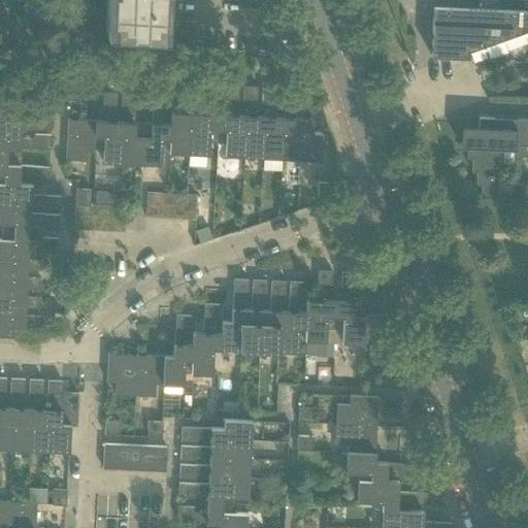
[(109,0),(108,26),(161,29),(162,0),(109,0)]
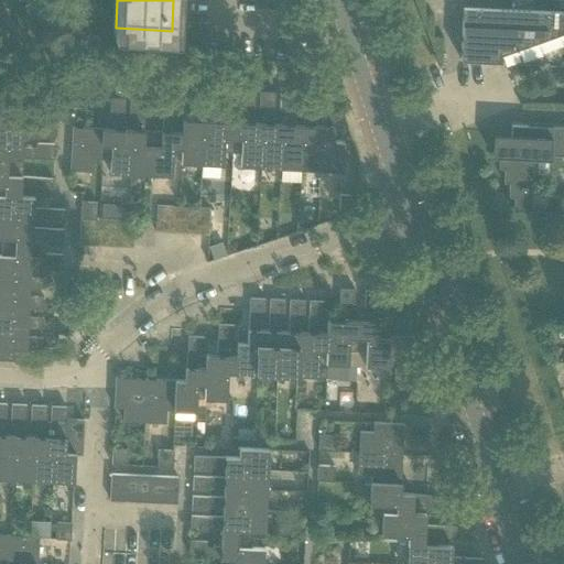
[(461,60),(508,62),(505,53),(502,52),(505,9),(463,7),(461,60)]
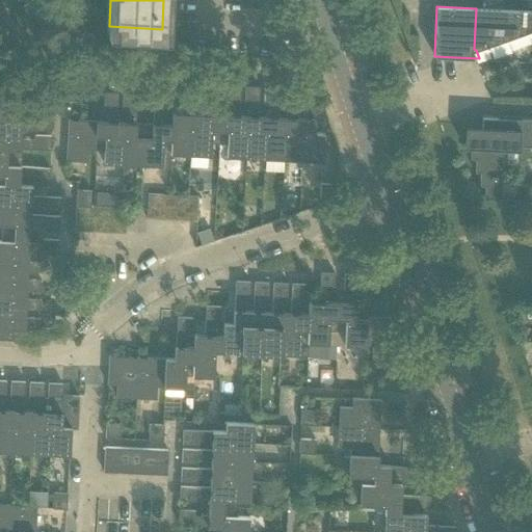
[(476,50),(479,58),(531,60),(531,9),(476,8),(474,49),(476,50)]
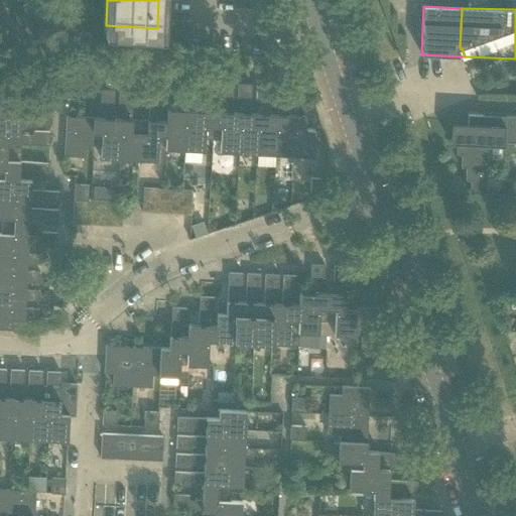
[(168,108),(167,121),(166,149),(184,149),(185,123),(195,123),(196,109),(186,108),(186,96),(191,96),(192,81),(179,80),(177,108),(168,108)]
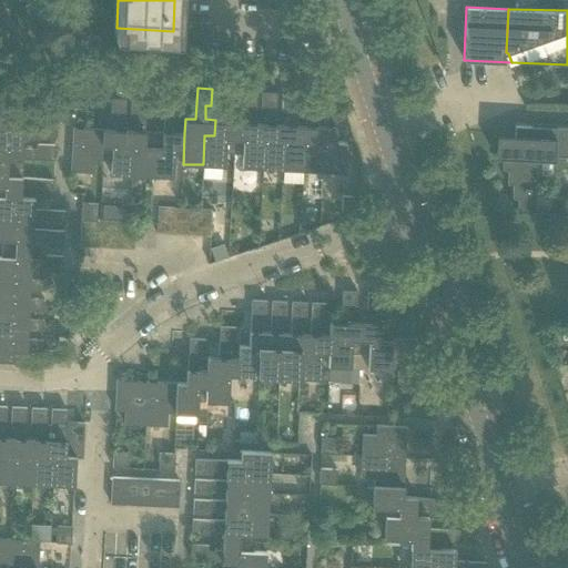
[(216,89),(215,120),(214,135),(204,135),(203,164),(225,165),(226,153),(235,153),(236,121),(225,120),(225,107),(231,107),(232,90),(216,89)]
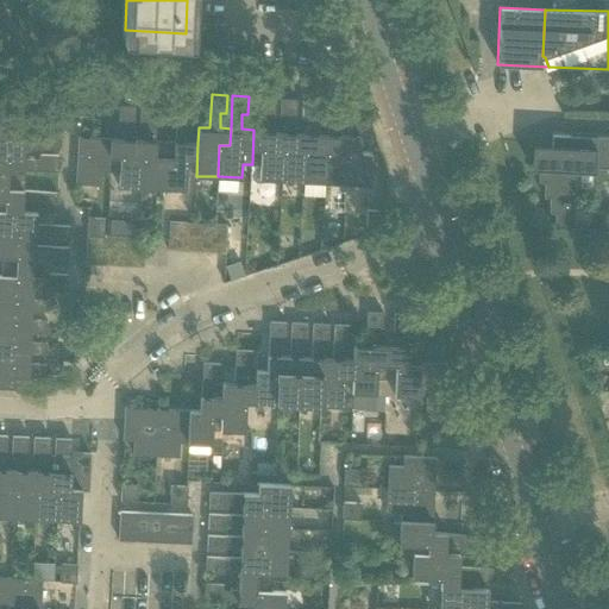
[(263,130),(253,130),(252,164),(262,164),(261,180),(282,180),(283,149),(274,148),(274,131),(276,98),(259,98),(259,114),(264,114),(263,130)]
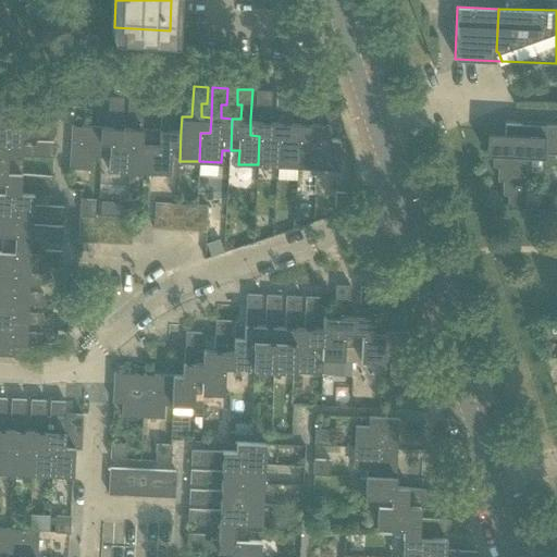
[(260,120),(250,120),(250,135),(259,136),(258,164),(279,165),(280,136),(270,136),(271,121),(272,90),(257,89),(256,106),(261,106),(260,120)]
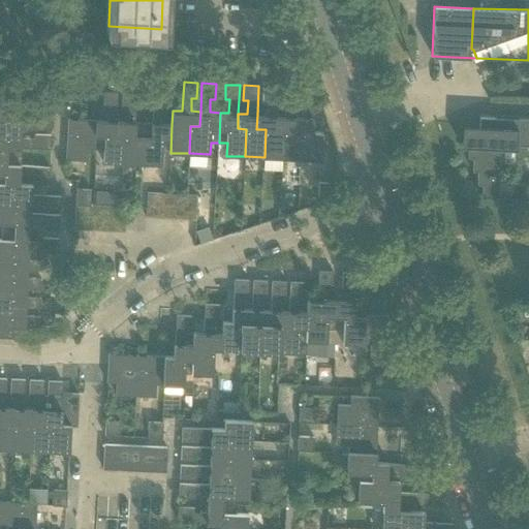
[(267,115),(257,115),(256,129),(266,129),(265,157),(282,158),(284,130),(275,130),(276,116),(277,87),(263,86),(262,101),(268,101),(267,115)]
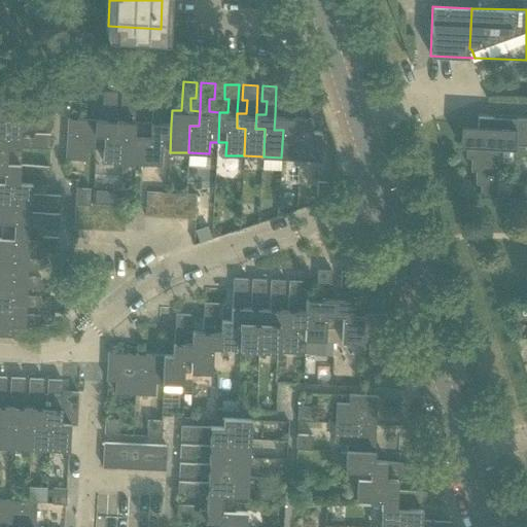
[(283,115),(275,115),(274,130),(283,130),(281,157),(301,159),(302,131),(292,131),(293,116),(294,88),(280,86),(280,102),(284,102),(283,115)]
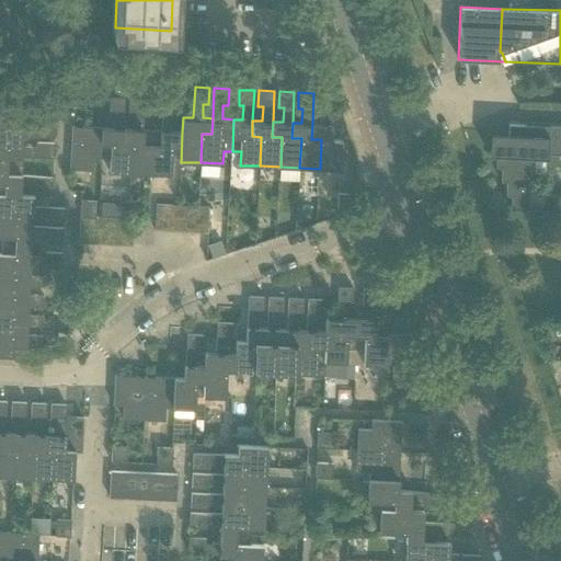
[(0,103),(0,124),(9,125),(9,116),(24,116),(56,118),(56,102),(39,102),(38,106),(24,105),(25,94),(9,93),(9,104),(0,103)]
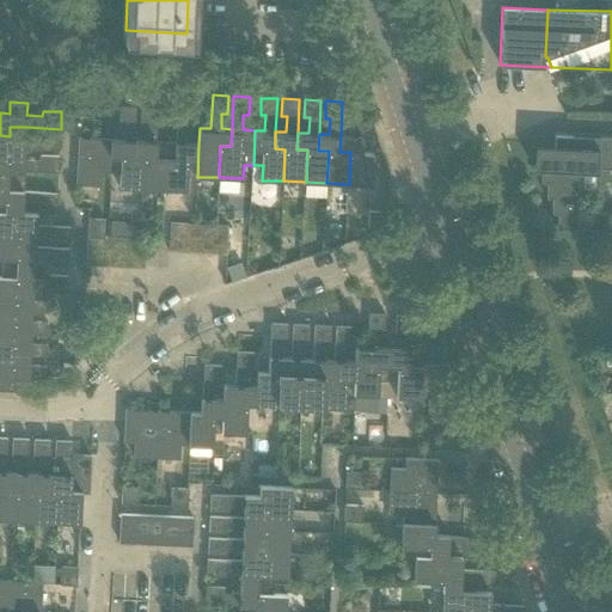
[(121,187),(142,188),(144,155),(134,155),(135,140),(136,106),(121,105),(120,123),(124,123),(123,139),(112,139),(111,171),(121,171),(121,187)]
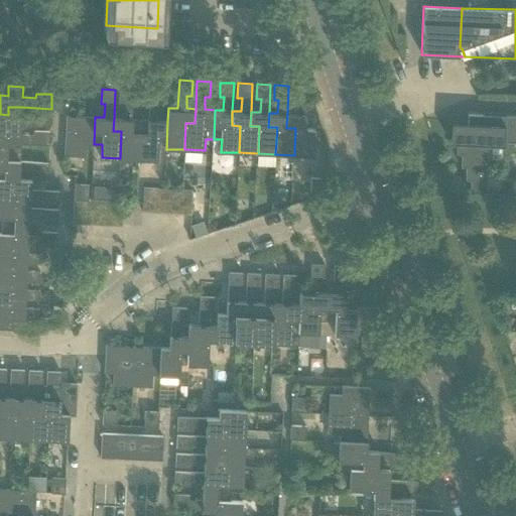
[(120,158),(138,158),(140,119),(132,119),(133,90),(119,90),(119,105),(123,105),(122,118),(114,118),(113,131),(121,131),(120,158)]
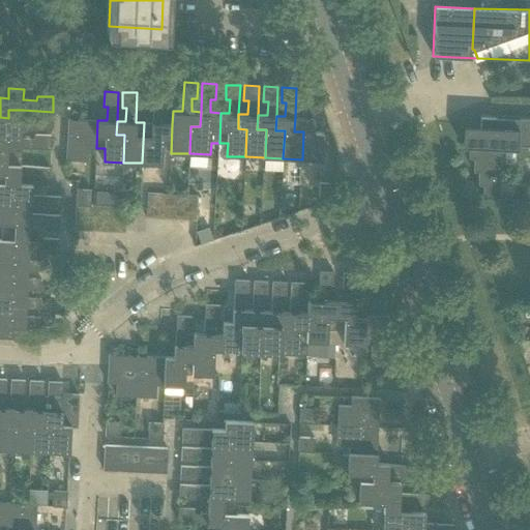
[(144,122),(142,163),(163,164),(163,152),(171,153),(172,124),(163,123),(164,110),(168,110),(169,94),(154,93),(153,123),(144,122)]
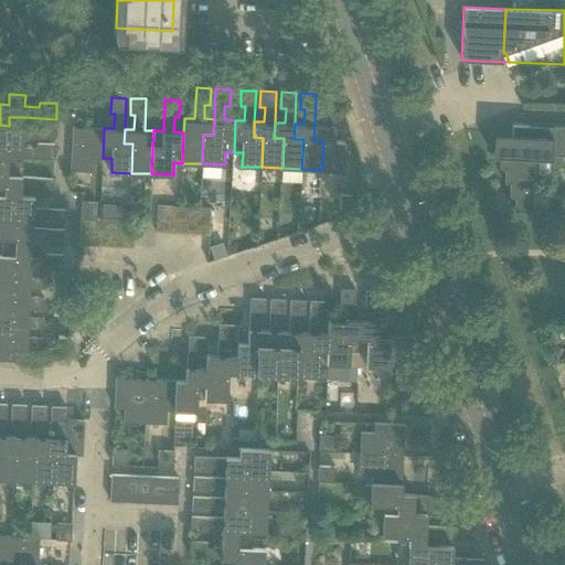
[(324,125),(315,125),(313,140),(323,140),(322,170),(343,171),(344,141),(334,140),(336,126),(334,126),(334,112),(324,110),(324,125)]
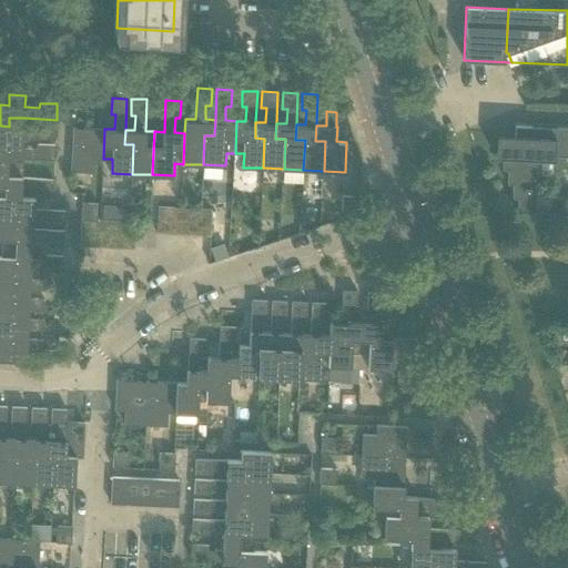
[(0,125),(0,145),(8,146),(8,137),(23,138),(56,139),(56,124),(39,123),(39,128),(24,128),(24,118),(9,118),(9,127),(0,125)]
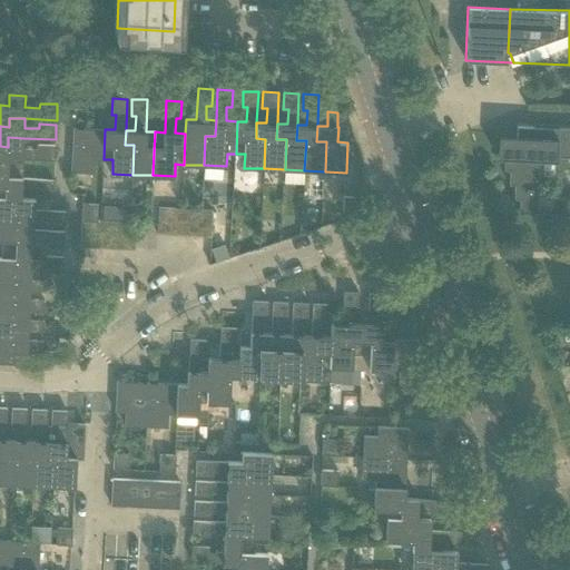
[(498,137),(497,159),(504,159),(504,170),(510,172),(510,185),(516,185),(514,199),(520,199),(519,214),(537,214),(539,160),(540,156),(558,157),(569,157),(569,128),(559,128),(533,127),(518,127),(517,137),(498,137)]
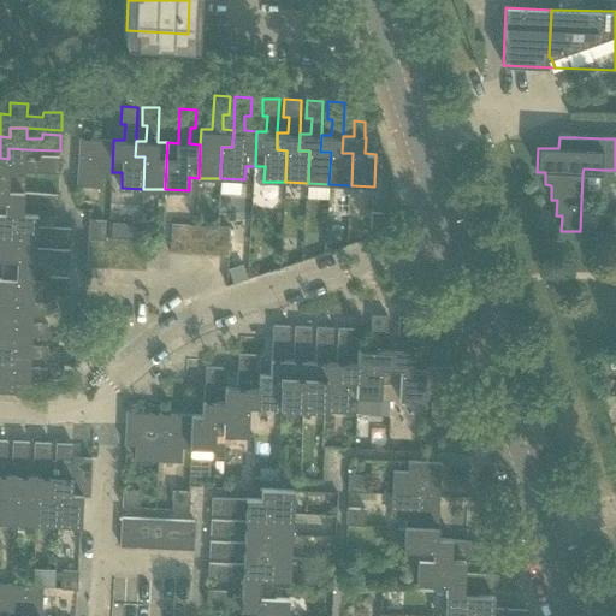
[(102,172),(112,172),(113,140),(81,138),(78,185),(101,187),(102,172)]
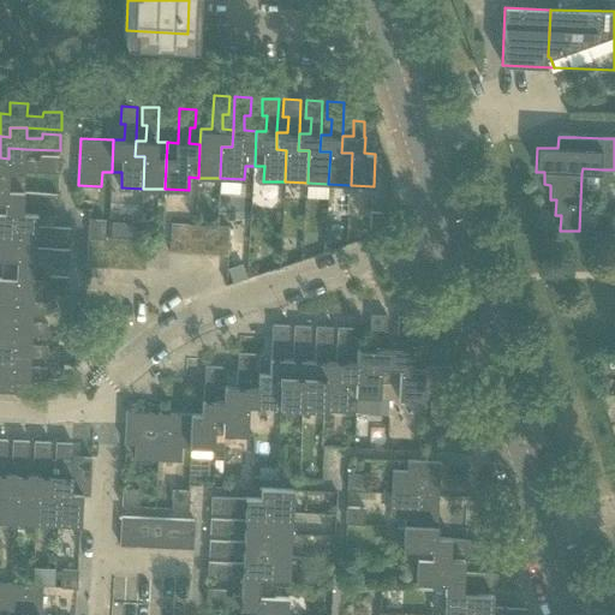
[(0,157),(0,180),(24,181),(24,171),(59,173),(60,156),(41,155),(41,160),(25,159),(25,149),(9,148),(9,159),(0,157)]
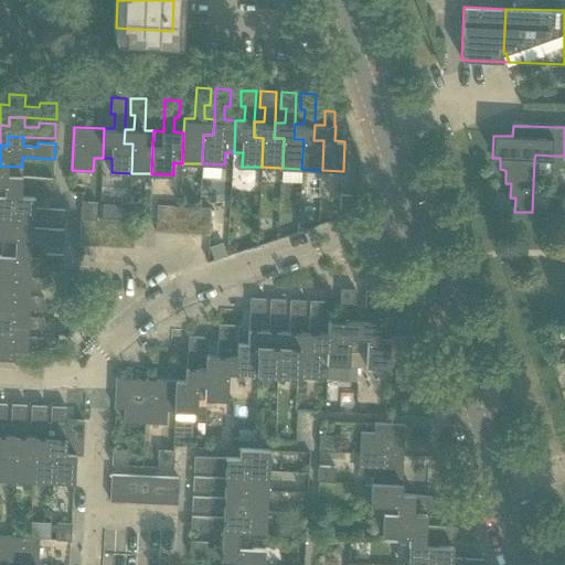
[(0,194),(21,195),(21,187),(35,187),(35,192),(52,193),(53,179),(21,177),(22,167),(0,166),(0,194)]
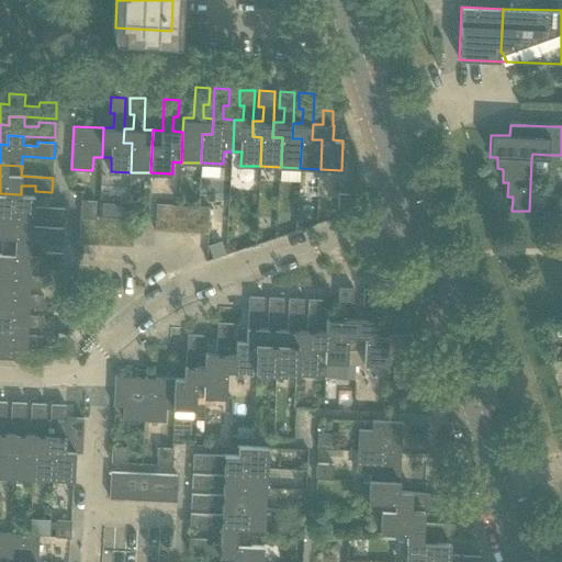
[(0,193),(0,214),(18,215),(17,225),(32,226),(33,215),(47,216),(46,222),(64,223),(64,208),(33,206),(34,195),(21,194),(0,193)]
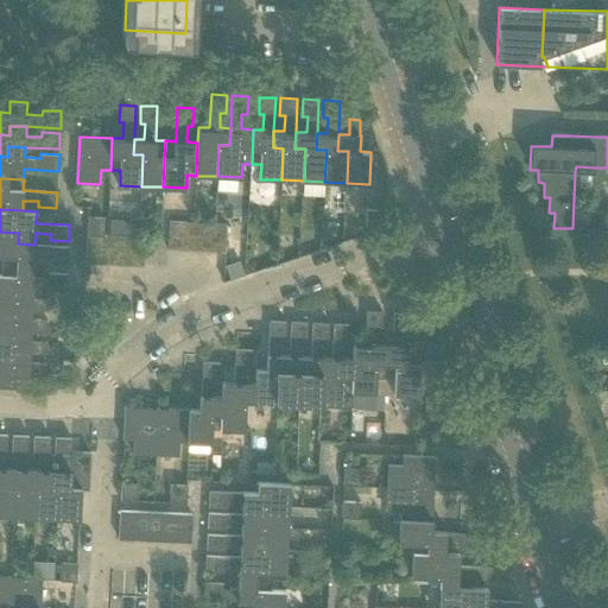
[(367,228),(368,228),(382,229),(384,210),(368,209),(367,228)]
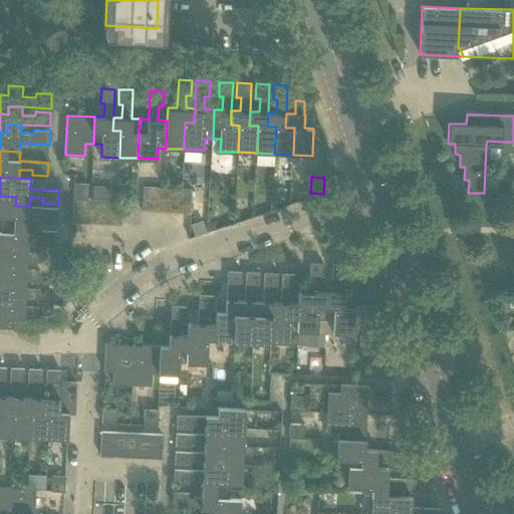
[(73,199),(86,200),(88,200),(88,199),(88,185),(86,185),(74,184),(73,199)]
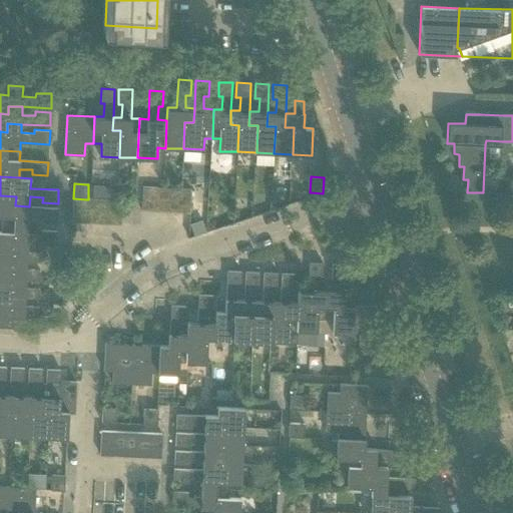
[(142,187),(141,211),(154,212),(155,188),(142,187)]
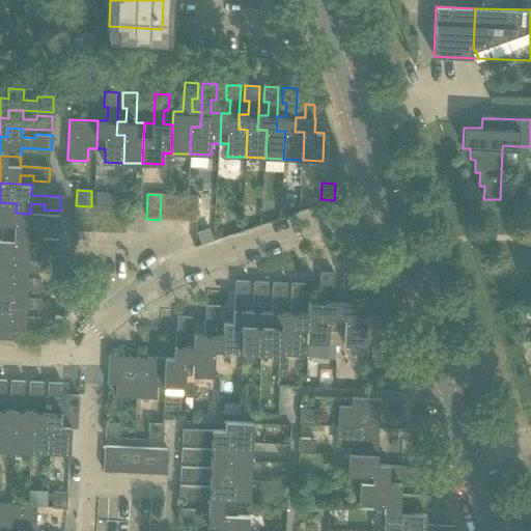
[(161,195),(160,220),(171,220),(172,196),(161,195)]
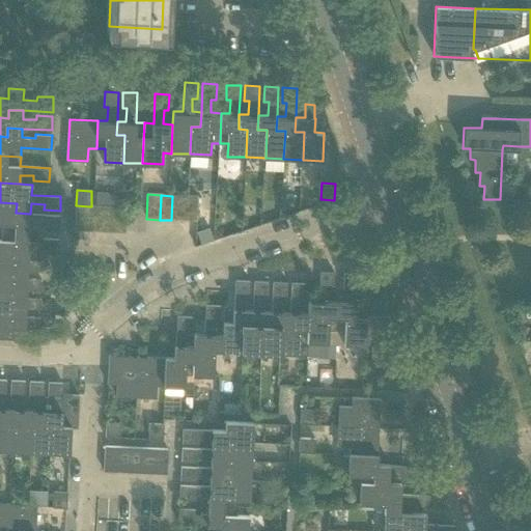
[(172,196),(171,220),(184,221),(185,196),(172,196)]
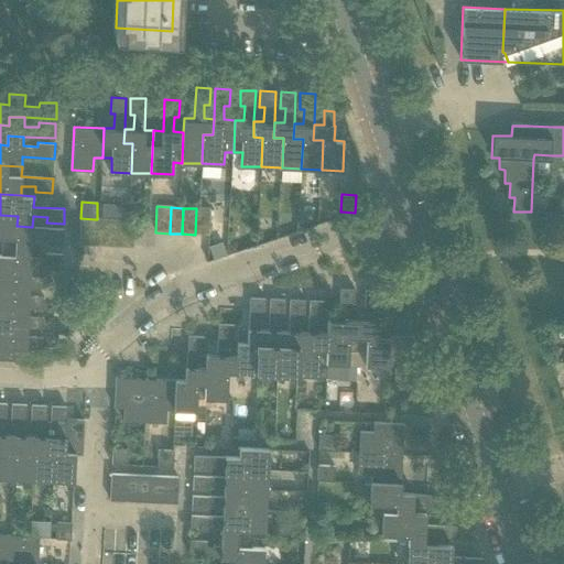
[(196,208),(195,235),(208,236),(209,209),(196,208)]
